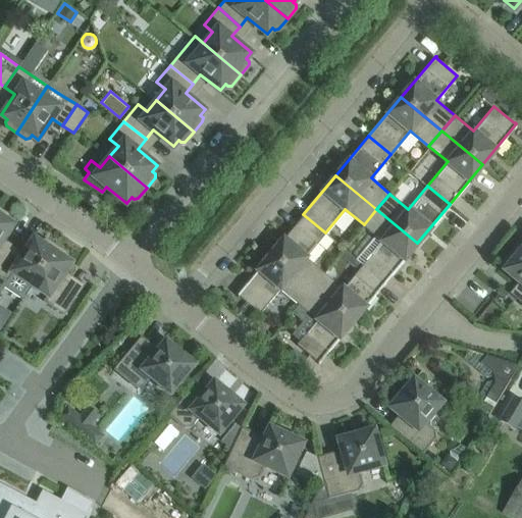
[(7,212),(0,207),(0,265),(9,251),(0,244),(0,243),(13,223),(6,218),(8,216),(7,212)]
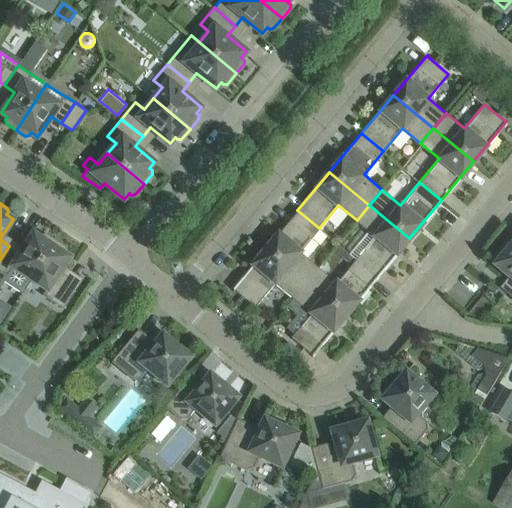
[(377,277),(409,238),(369,205),(357,220),(375,235),(355,258),(377,277)]
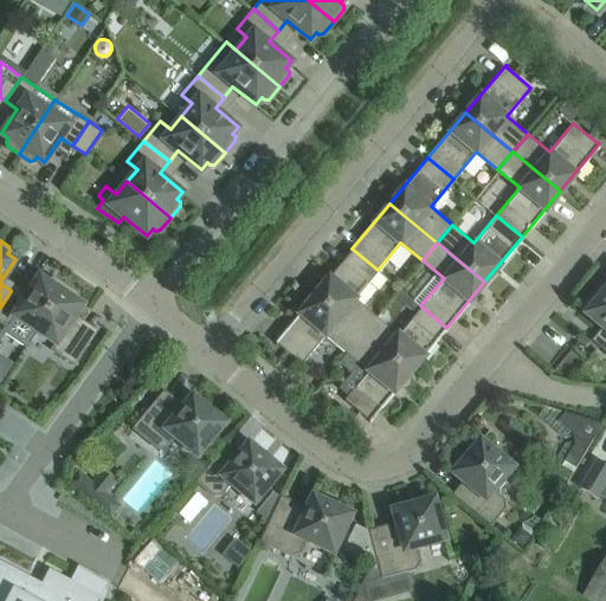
[(355,297),(378,270),(352,249),(314,293),(361,334),(376,315),(355,297)]
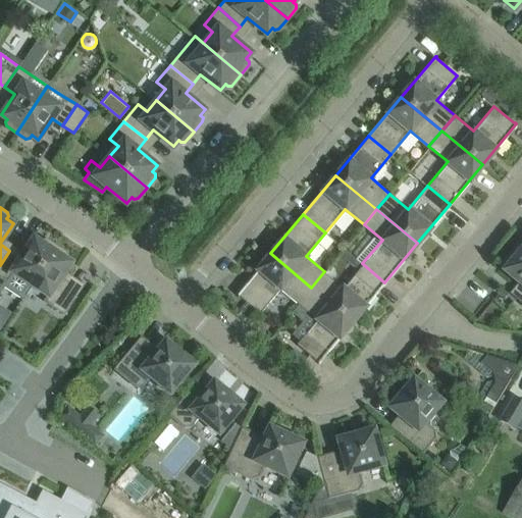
[(30,282),(56,244),(46,238),(42,239),(41,241),(34,237),(19,257),(9,251),(0,265),(0,290),(3,285),(20,297),(30,282)]
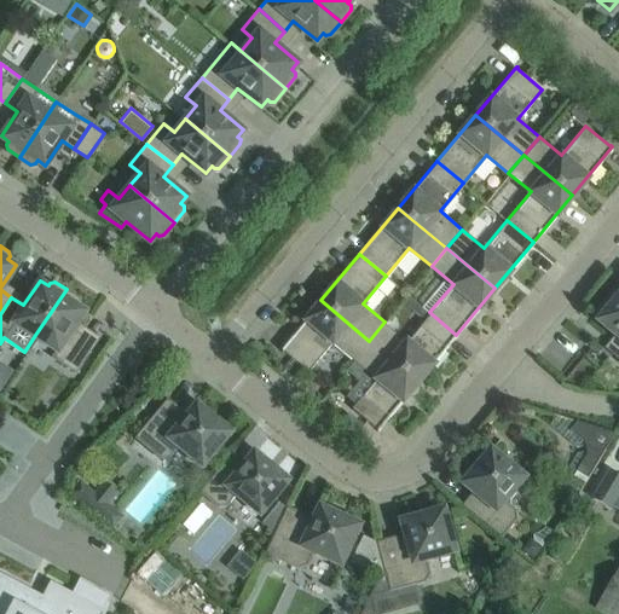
[(77,296),(67,289),(35,335),(57,349),(53,354),(75,369),(94,341),(73,326),(85,310),(76,305),(79,301),(77,296)]
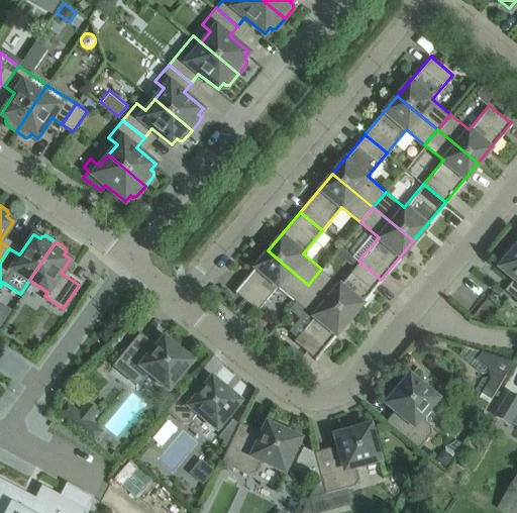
[(516,248),(510,243),(502,253),(502,258),(505,260),(499,266),(516,280),(516,284),(511,292),(516,297),(516,248)]
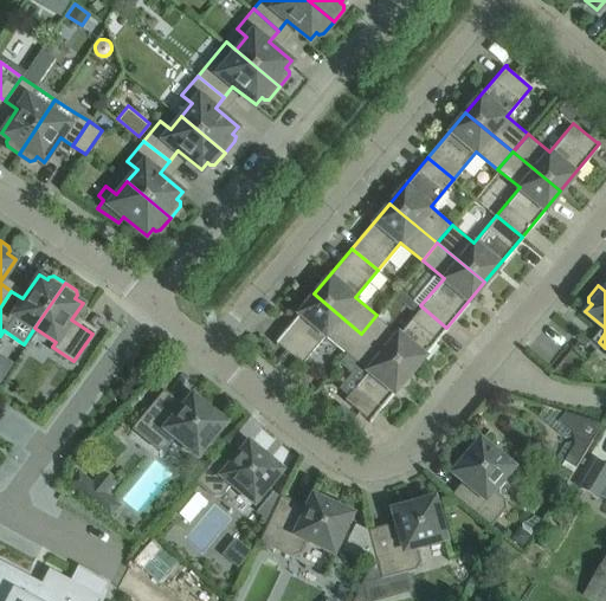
[(361,334),(314,293),(275,342),(276,342),(277,341),(301,362),(324,334),(347,351),(361,334)]
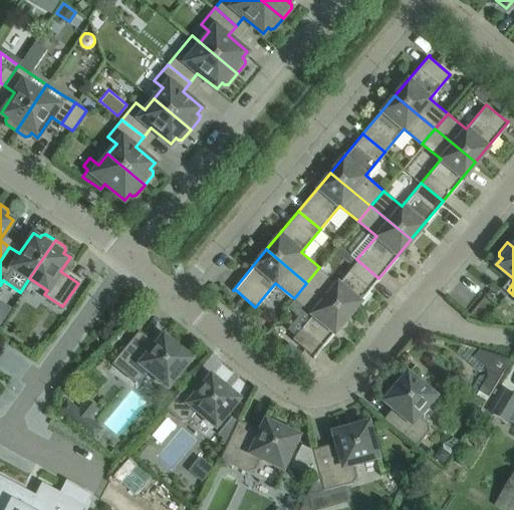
[(346,316),(378,278),(356,259),(337,283),(319,267),(306,283),(346,316)]
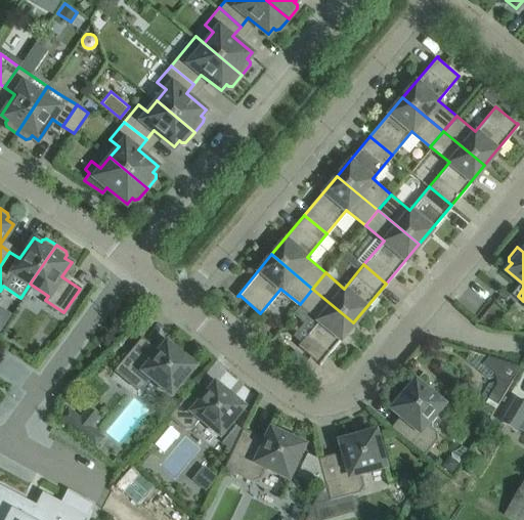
[(319,363),(353,322),(312,289),(300,304),(318,319),(298,344),(319,361),(318,362),(319,363)]
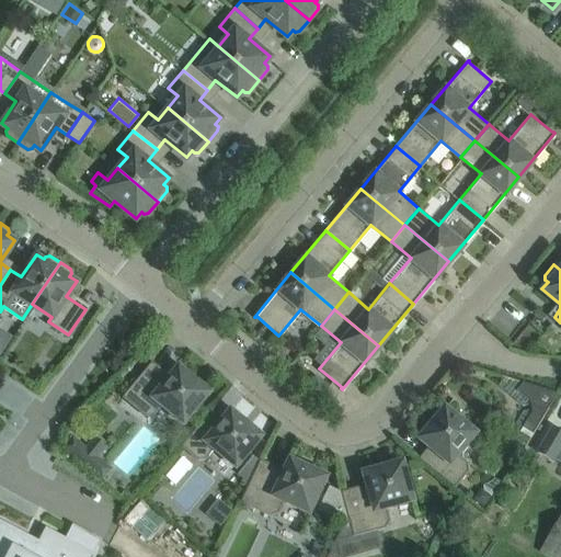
[(0,351),(12,334),(0,326),(0,351)]
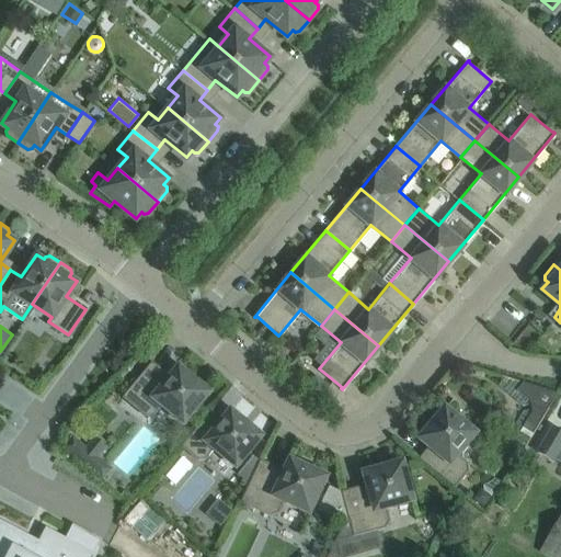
[(208,390),(178,365),(170,375),(151,360),(122,395),(145,413),(153,412),(161,402),(183,421),(208,390)]
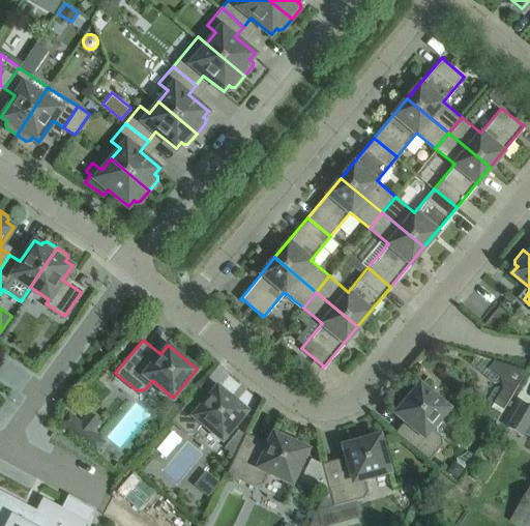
[(494,358),(488,367),(501,378),(502,386),(494,401),(504,407),(527,369),(494,358)]
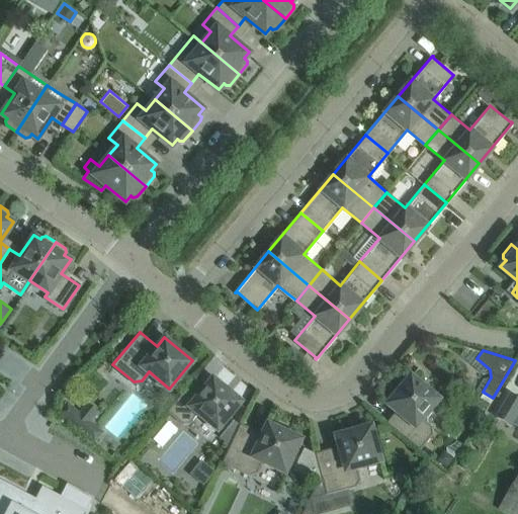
[(422,418),(438,398),(410,374),(386,403),(396,410),(386,421),(419,447),(431,433),(430,425),(422,418)]
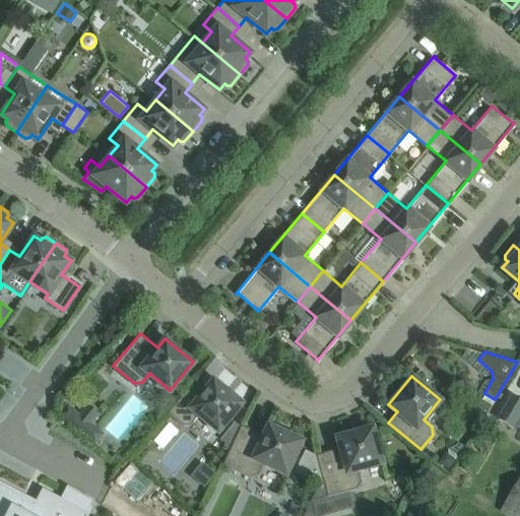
[(241,402),(213,379),(206,387),(195,378),(168,410),(183,424),(190,423),(198,413),(217,430),(241,402)]
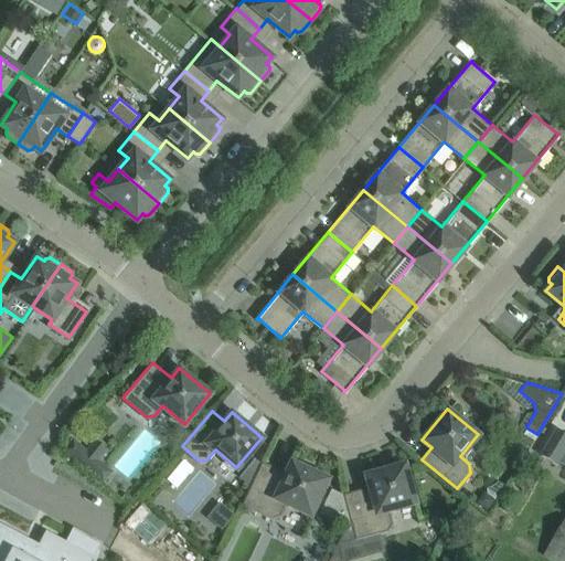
[(564,431),(557,426),(542,453),(556,462),(558,459),(564,463),(564,431)]
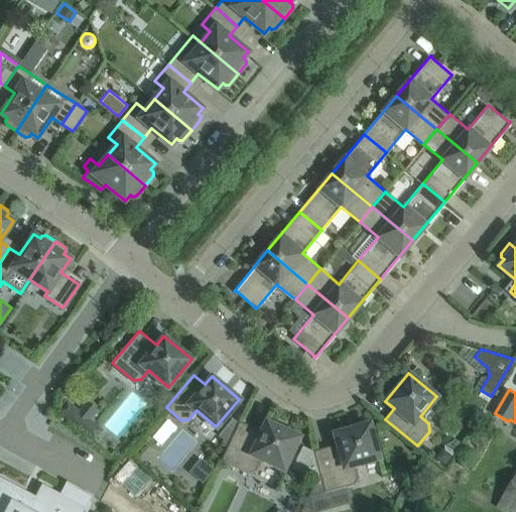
[(90,398),(71,418),(96,442),(115,422),(90,398)]
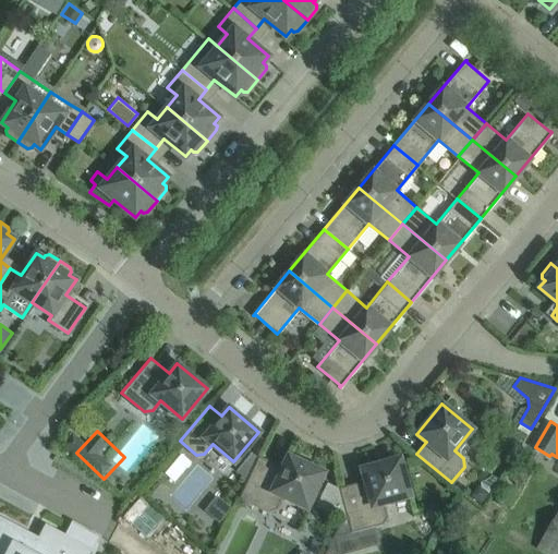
[(282,467),(258,455),(240,496),(268,510),(276,508),(281,495),(306,507),(323,472),(288,456),(282,467)]
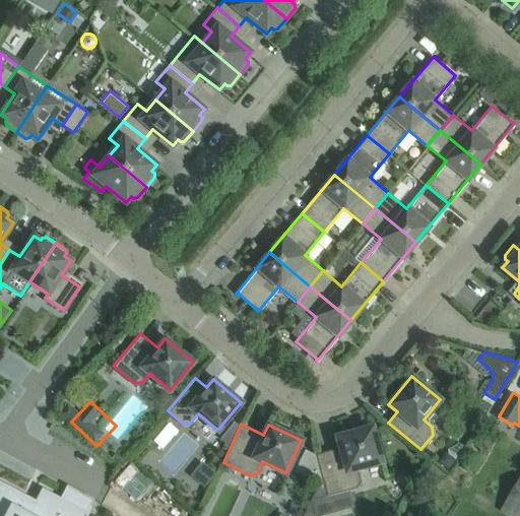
[(341,447),(317,453),(324,478),(328,493),(355,487),(359,480),(356,468),(382,461),(372,427),(338,436),(341,447)]
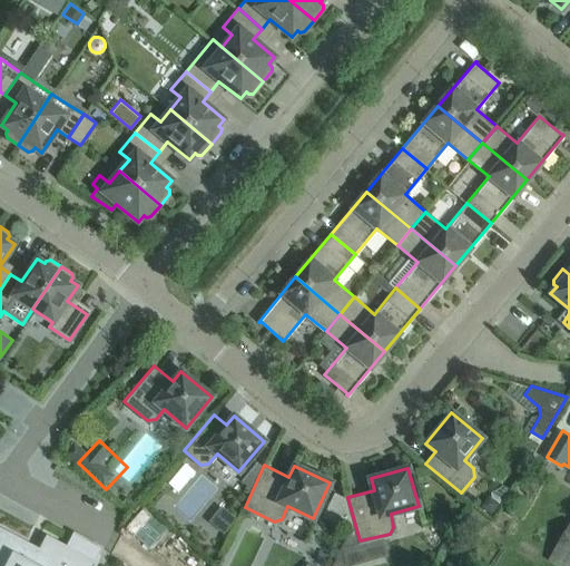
[(214,509),(231,524),(236,516),(220,503),(214,509)]
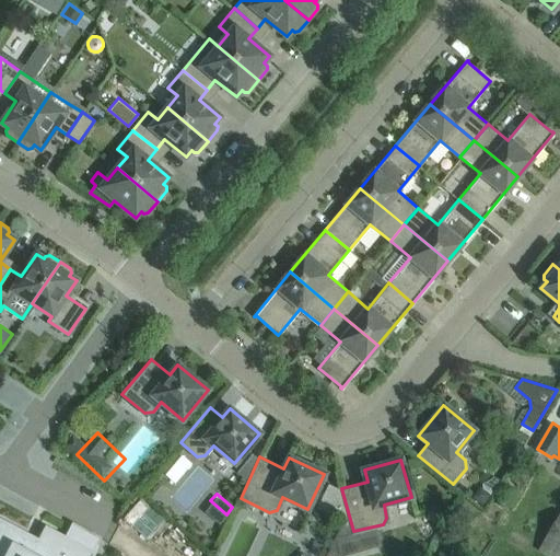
[(556,555),(559,555),(559,511),(539,546),(556,555)]
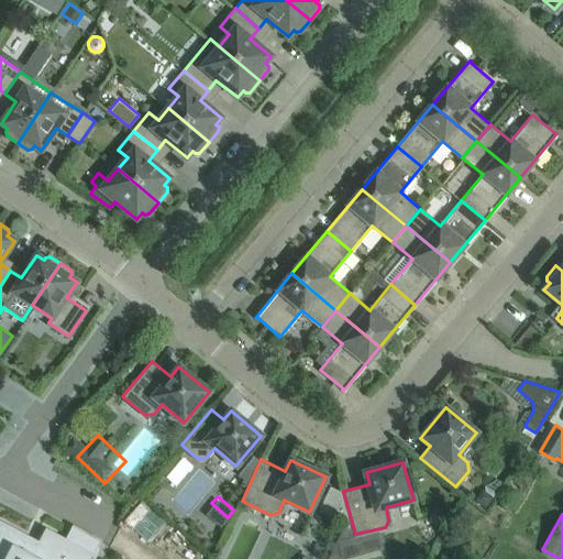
[(348,519),(328,558),(333,558),(344,557),(340,538),(355,534),(351,518),(348,519)]
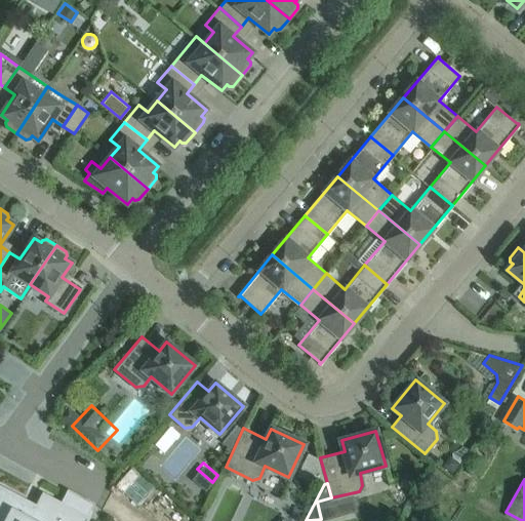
[(86,520),(88,517),(43,493),(36,506),(31,503),(30,506),(18,499),(21,496),(0,486),(0,520),(86,520)]
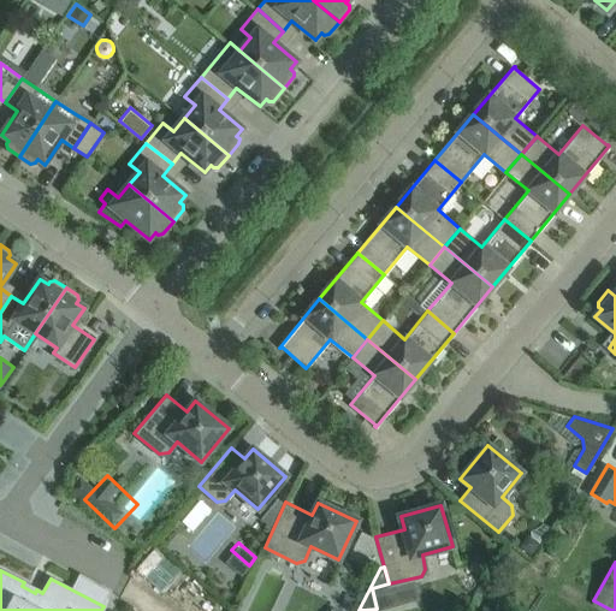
[(264,604),(285,610),(296,576),(274,570),(264,604)]
